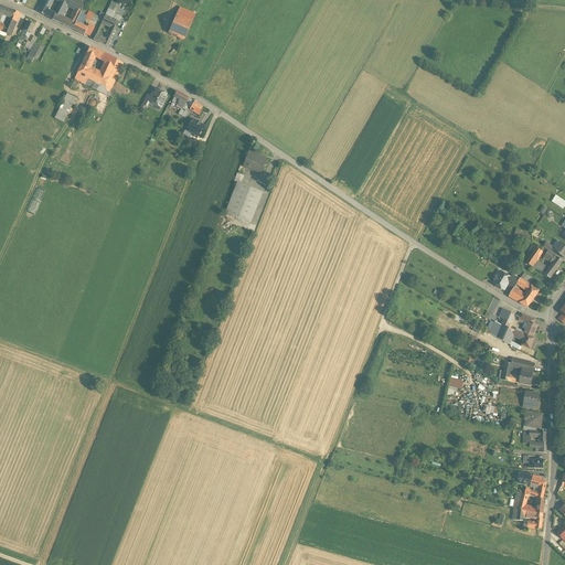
[(81,2),(75,0),(62,0),(61,1),(61,2),(67,6),(76,10),(81,2)]
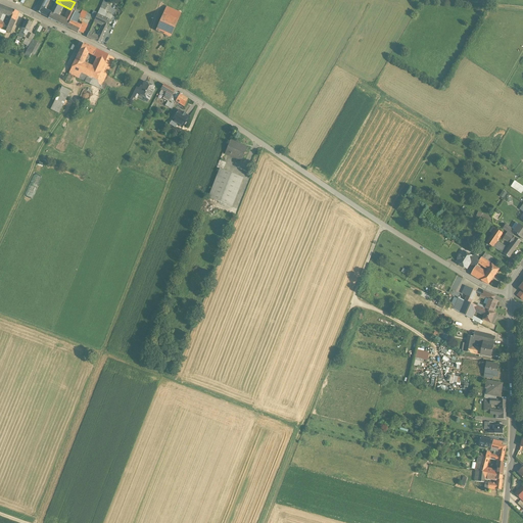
[(112,3),(107,1),(104,10),(109,12),(112,3)]
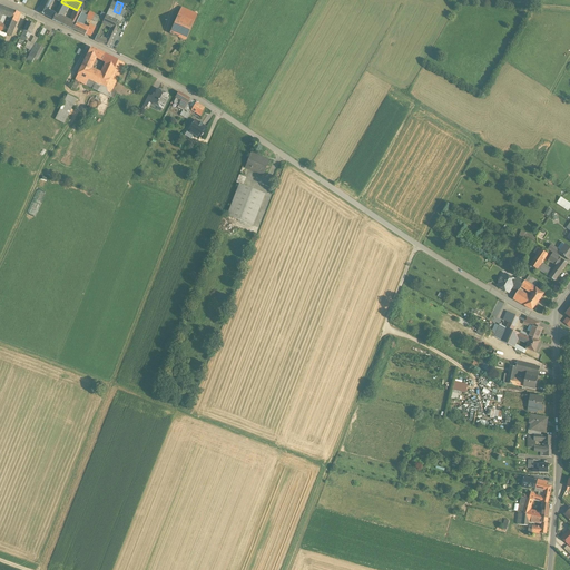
[(58,10),(55,15),(60,18),(66,7),(67,8),(68,6),(61,2),(60,5),(58,10)]
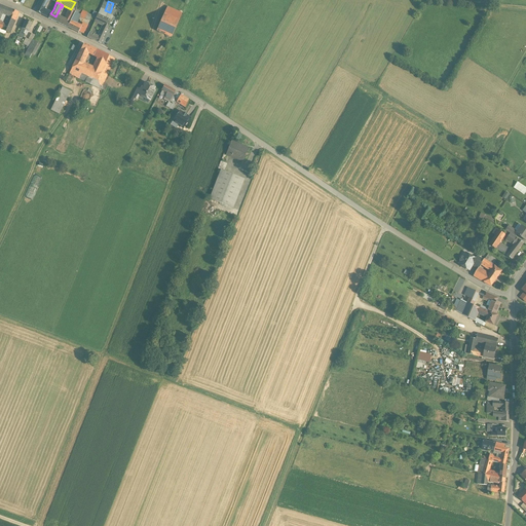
[(8,8),(0,5),(0,20),(2,15),(4,11),(9,14),(11,9),(8,8)]
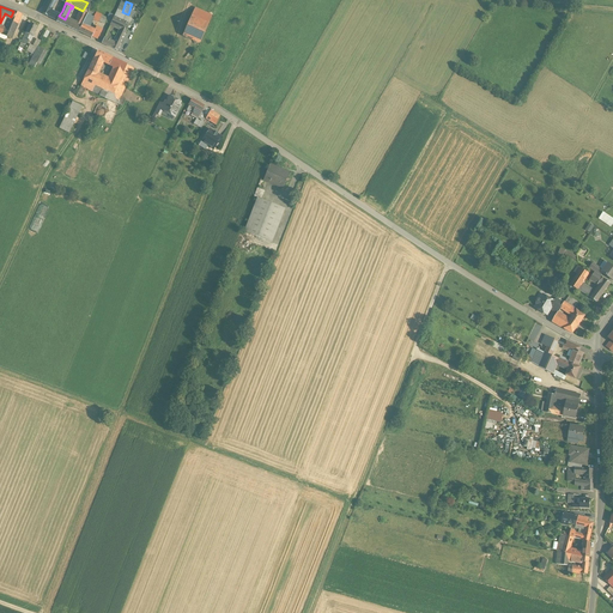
[(195,8),(190,17),(208,24),(212,16),(195,8)]
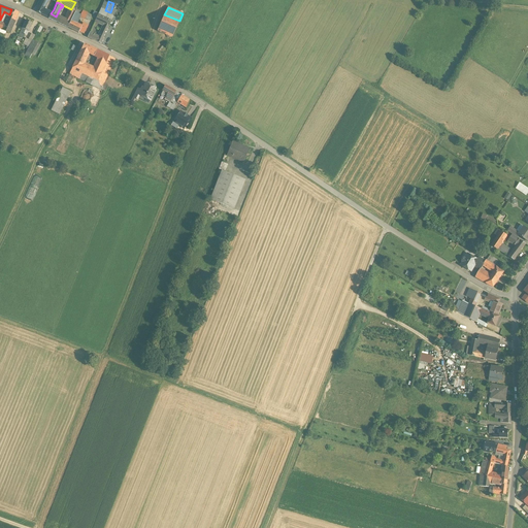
[(43,10),(39,8),(37,12),(46,18),(50,13),(48,12),(43,10)]
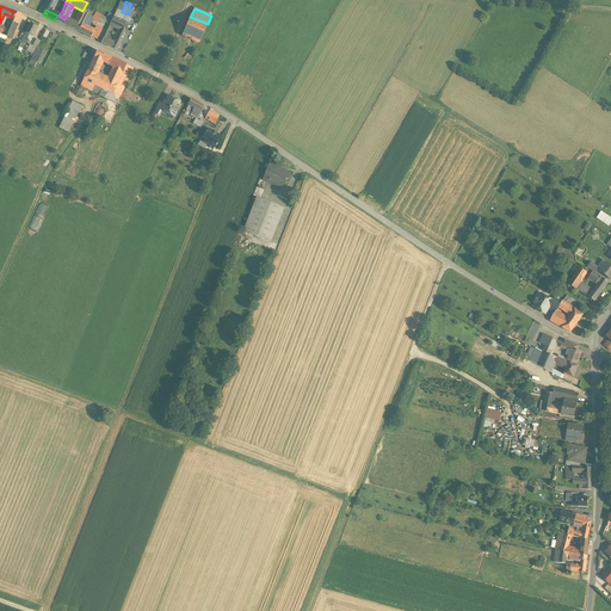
[(16,19),(12,28),(16,29),(17,30),(23,16),(13,11),(11,17),(16,19)]
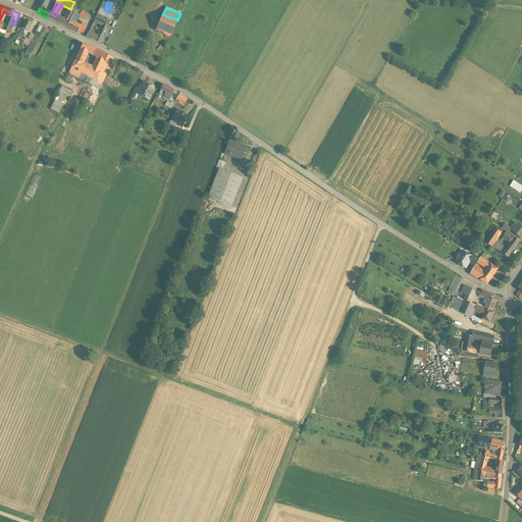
[(73,14),(68,11),(64,20),(69,22),(73,14)]
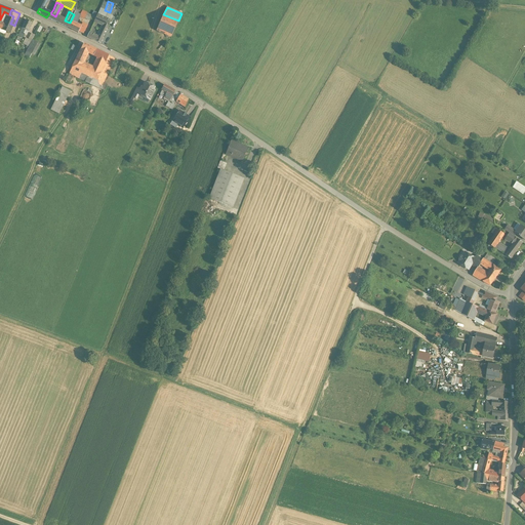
[(75,12),(70,22),(76,25),(79,16),(80,15),(75,12)]
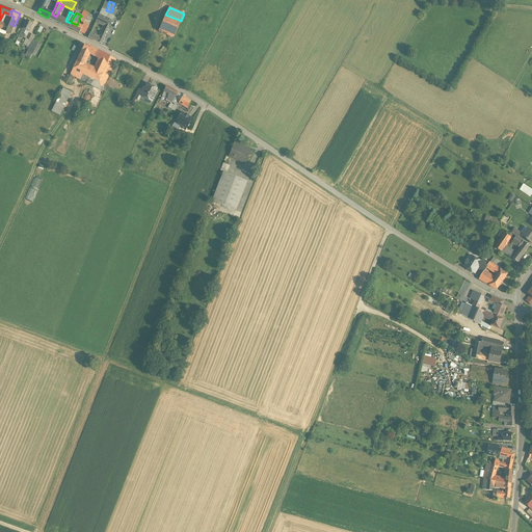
[(107,19),(99,15),(97,19),(96,22),(98,23),(104,26),(105,26),(109,28),(112,21),(111,21),(107,19)]
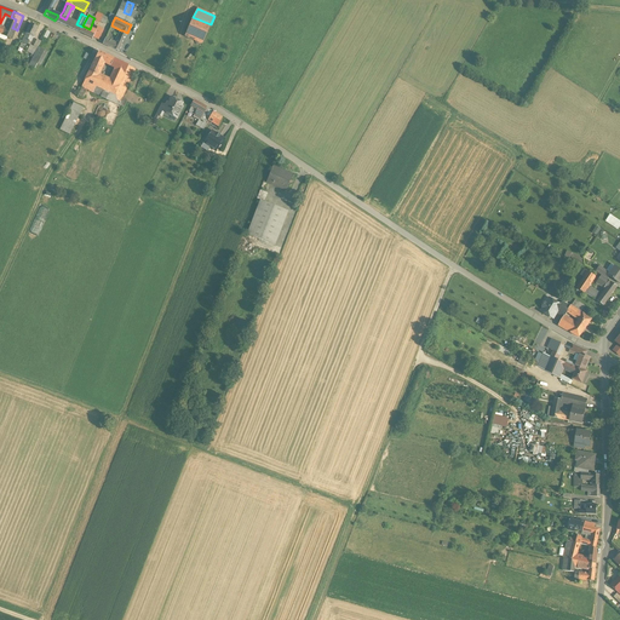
[(193,17),(185,35),(202,44),(211,24),(193,17)]
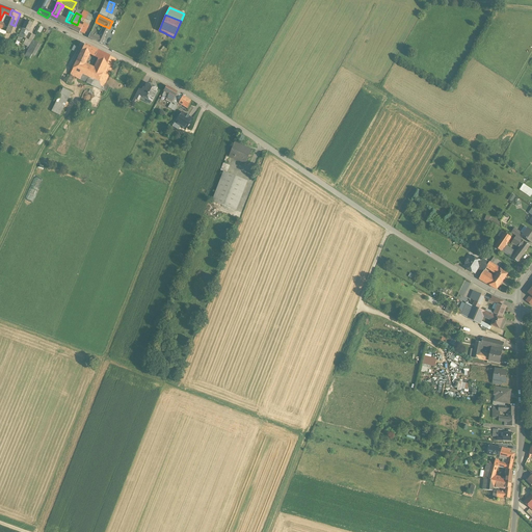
[(65,21),(58,17),(56,22),(69,28),(71,23),(65,21)]
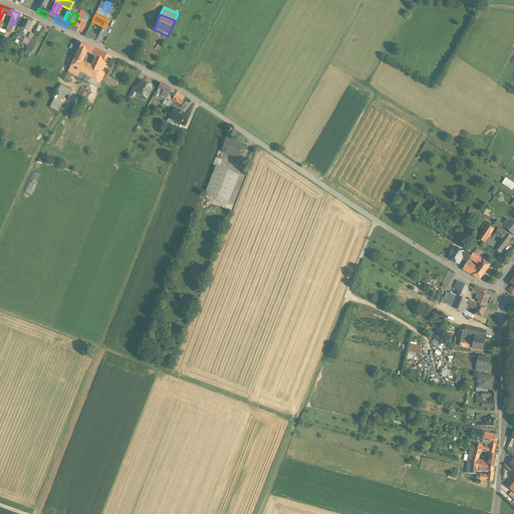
[(31,23),(25,20),(21,28),(25,29),(28,31),(31,23)]
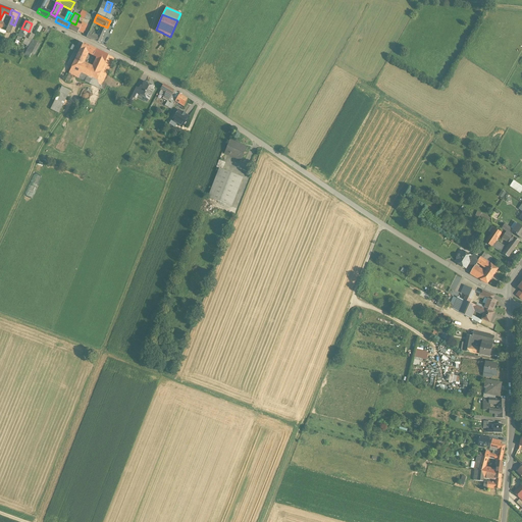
[(6,21),(4,24),(8,27),(5,32),(10,34),(14,25),(13,24),(11,28),(9,27),(10,23),(6,21)]
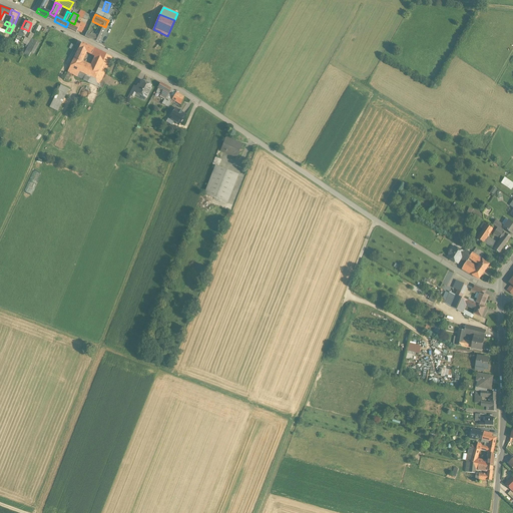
[(74,24),(68,21),(68,22),(66,27),(76,32),(77,31),(79,26),(74,24)]
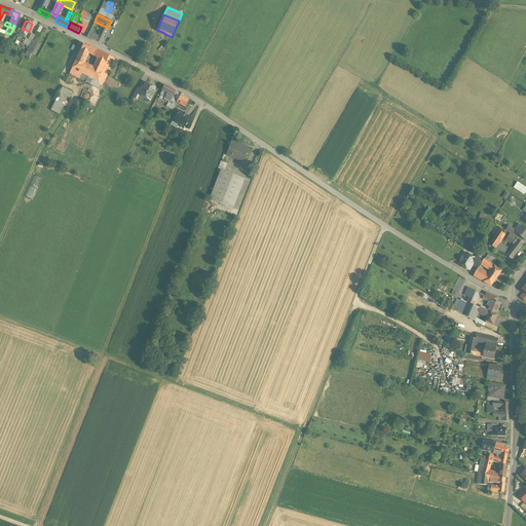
[(87,27),(82,24),(81,27),(79,32),(83,34),(87,27)]
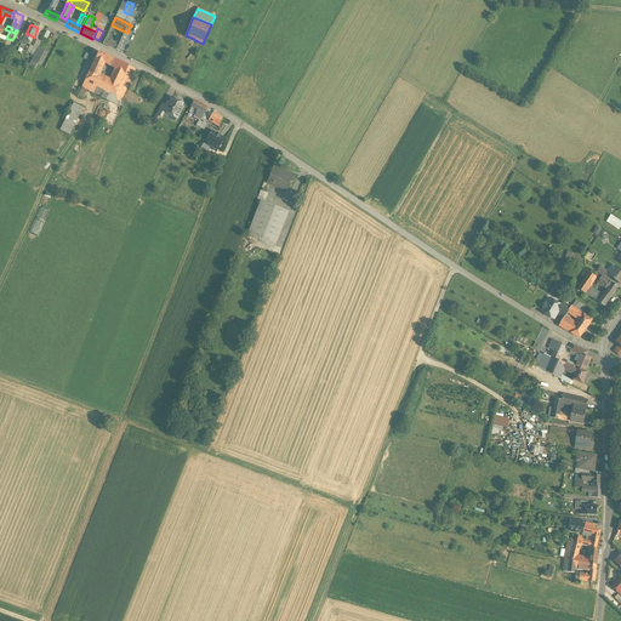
[(33,57),(35,52),(38,47),(40,41),(36,40),(33,47),(30,46),(27,52),(32,55),(30,56),(33,57)]
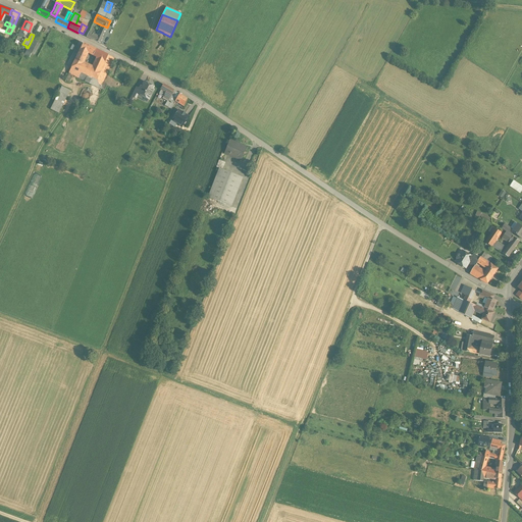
[(97,37),(91,35),(89,39),(100,43),(101,40),(97,37)]
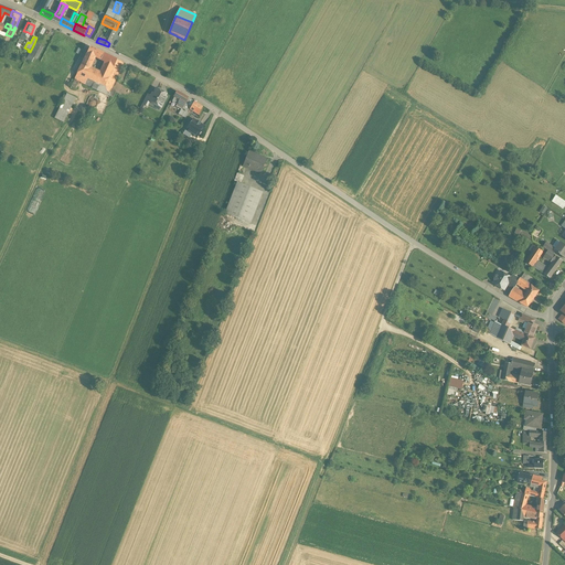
[(41,48),(35,44),(34,43),(32,48),(30,52),(28,56),(33,59),(35,60),(41,48)]
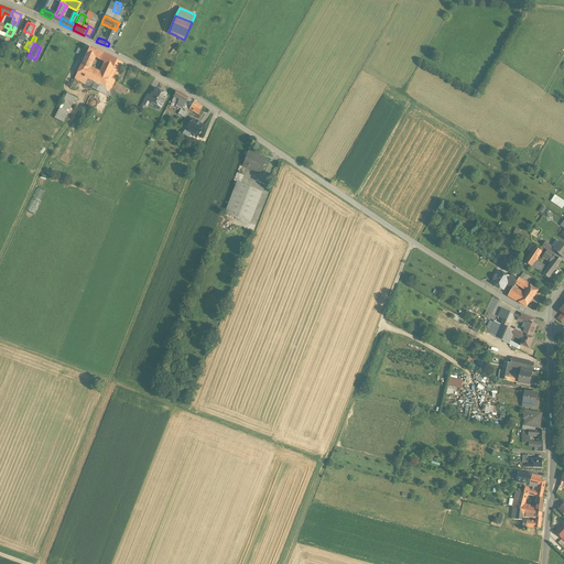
[(104,54),(89,47),(82,64),(89,68),(95,56),(100,58),(104,54)]
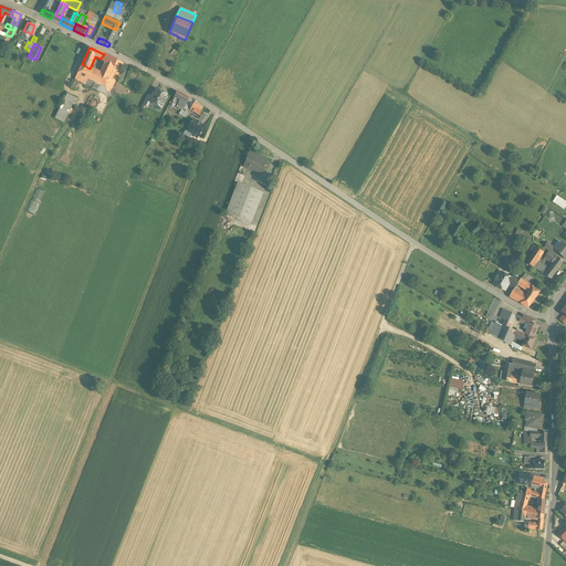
[(117,60),(104,54),(101,59),(101,61),(105,62),(100,73),(101,73),(96,83),(100,84),(104,87),(117,60)]
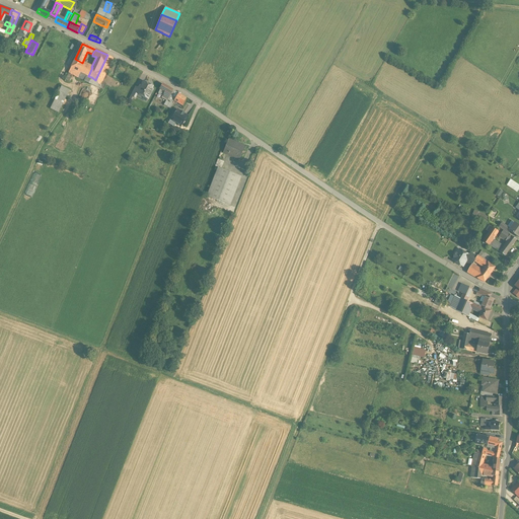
[(107,55),(95,80),(101,82),(102,81),(114,58),(107,55)]
